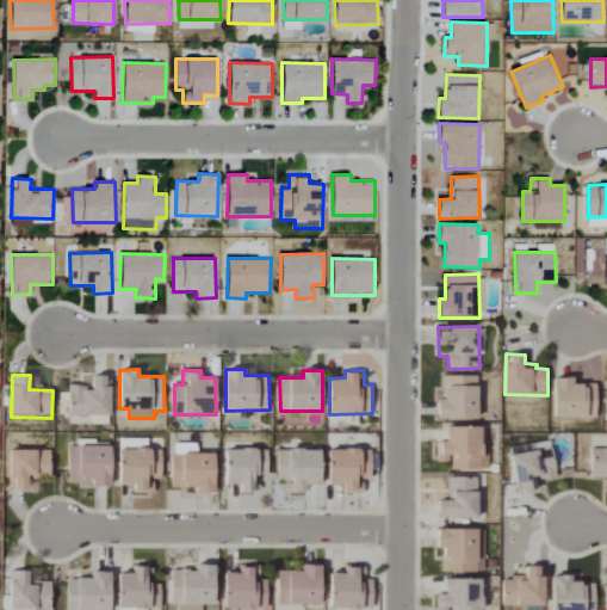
[(112,376),(93,375),(92,386),(70,386),(69,414),(111,416),(112,376)]
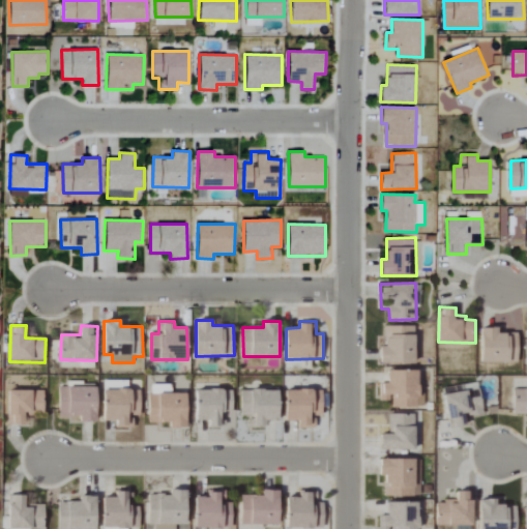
[(386,346),(381,346),(381,364),(416,363),(415,325),(386,326),(386,346)]
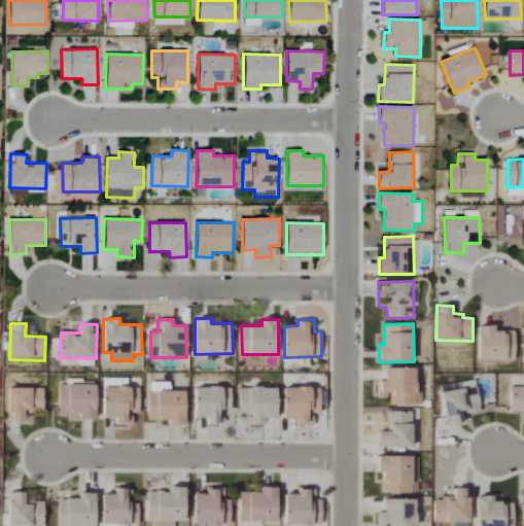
[(516,330),(495,330),(495,325),(479,325),(479,359),(515,360),(516,330)]
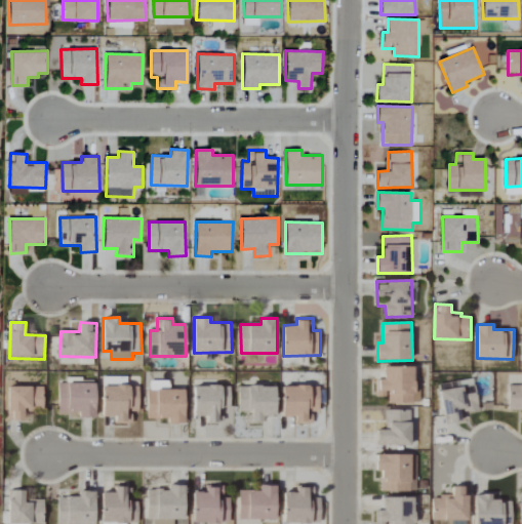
[(423,403),(422,378),(414,378),(414,366),(384,366),(384,379),(378,379),(378,397),(389,397),(389,403),(423,403)]
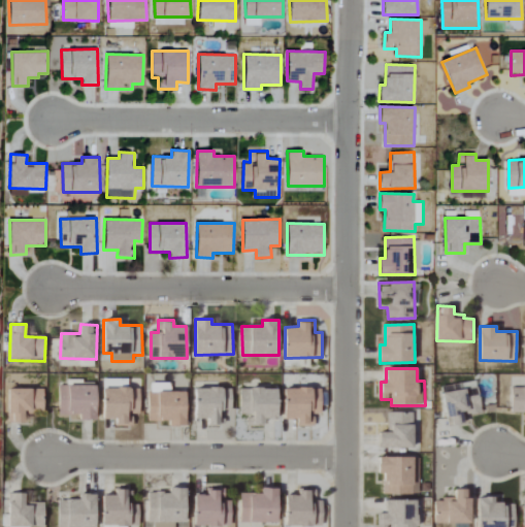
[(448,426),(471,423),(470,415),(482,413),(479,384),(443,388),(448,426)]
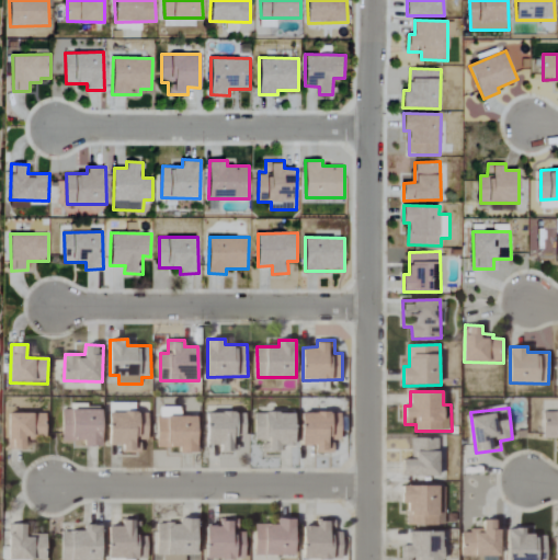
[(102,409),(64,410),(64,442),(86,442),(86,446),(103,446),(102,409)]
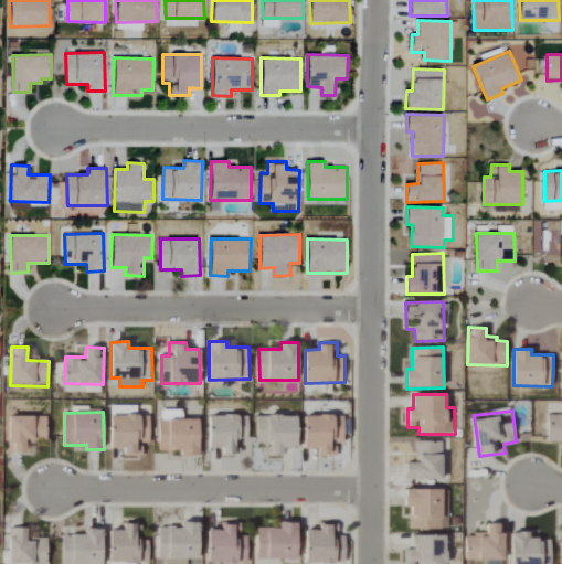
[(561,414),(549,414),(549,440),(561,440),(561,414)]
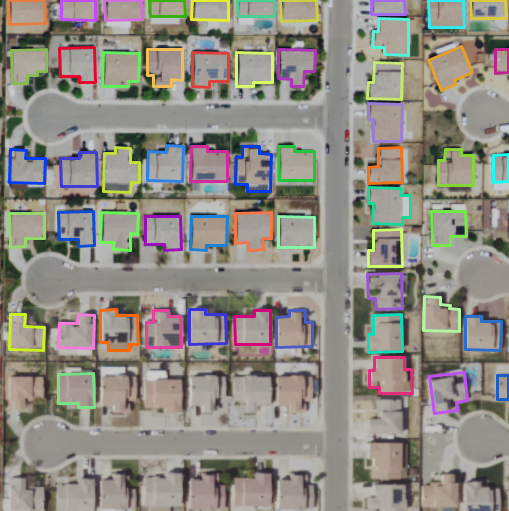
[(100,377),(101,406),(113,406),(113,413),(130,413),(130,402),(136,401),(136,376),(100,377)]
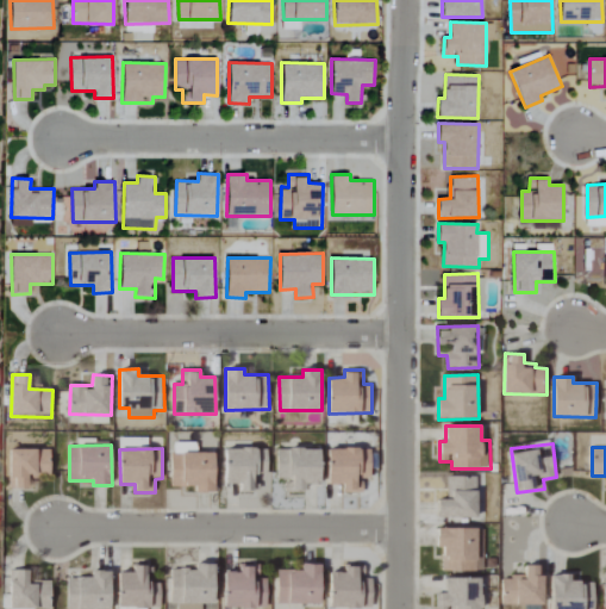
[(241,492),(256,491),(256,477),(268,477),(268,448),(225,449),(226,484),(241,484),(241,492)]
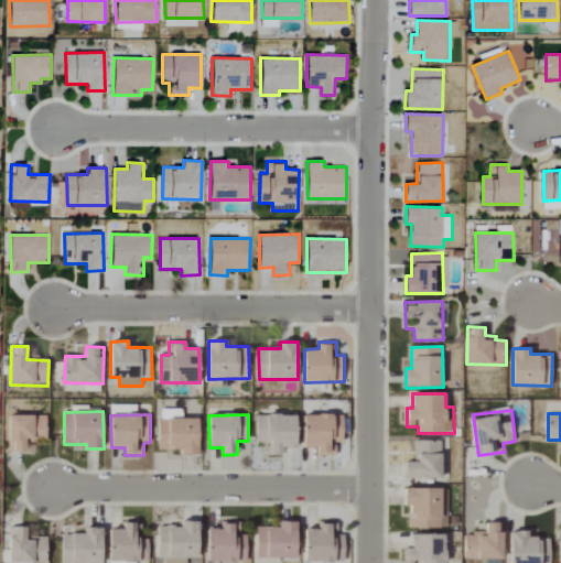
[(297,414),(257,415),(258,444),(265,444),(266,454),(283,454),(282,448),(298,447),(297,414)]
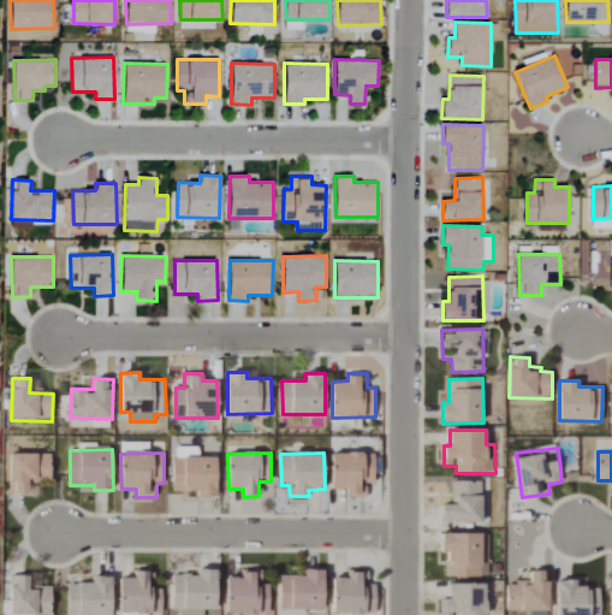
[(375,483),(375,453),(332,453),(332,490),(346,489),(348,497),(367,497),(367,483),(375,483)]
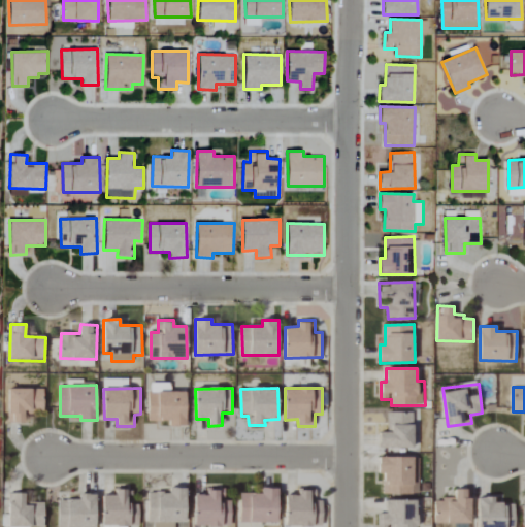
[(9,423),(24,423),(24,413),(44,413),(43,389),(8,389),(9,423)]
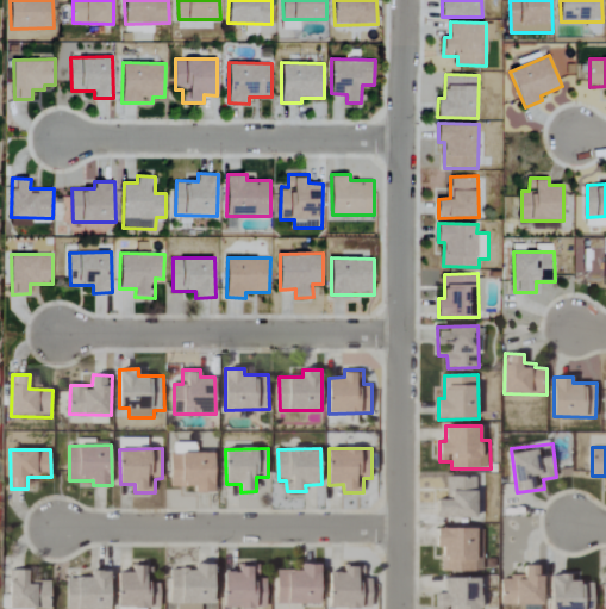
[(172,486),(195,488),(195,492),(213,492),(214,453),(172,453),(172,486)]
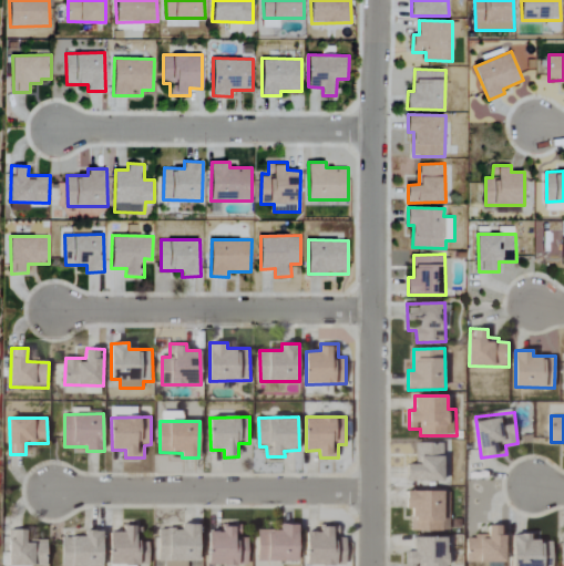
[(408,482),(444,481),(443,442),(418,443),(418,464),(407,464),(408,482)]
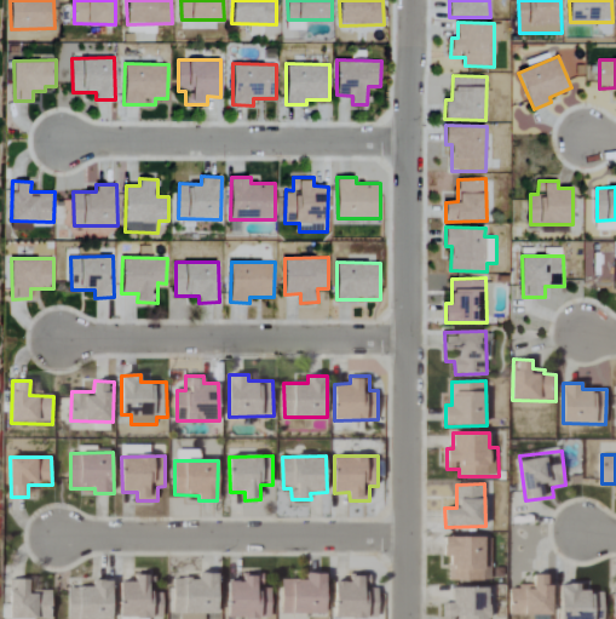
[(450,580),(484,582),(485,538),(444,537),(444,556),(452,556),(450,580)]
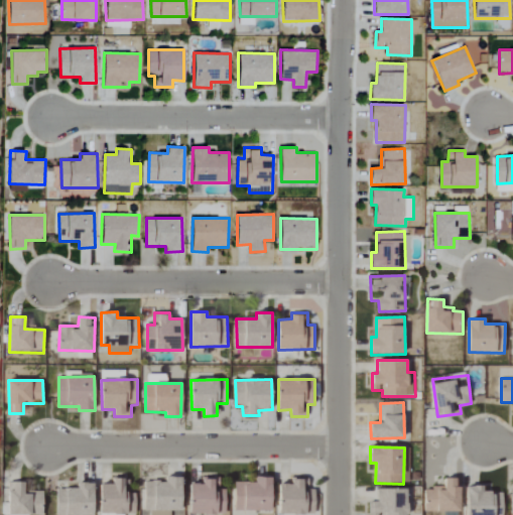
[(146,482),(146,511),(182,510),(181,477),(165,477),(165,481),(146,482)]
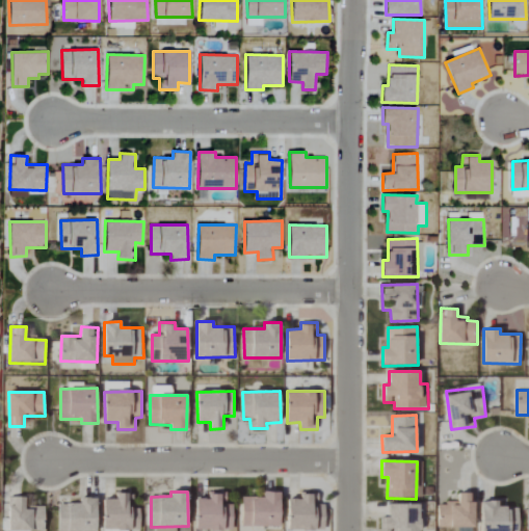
[(235,530),(234,504),(228,505),(227,492),(209,492),(210,498),(196,499),(196,530),(235,530)]
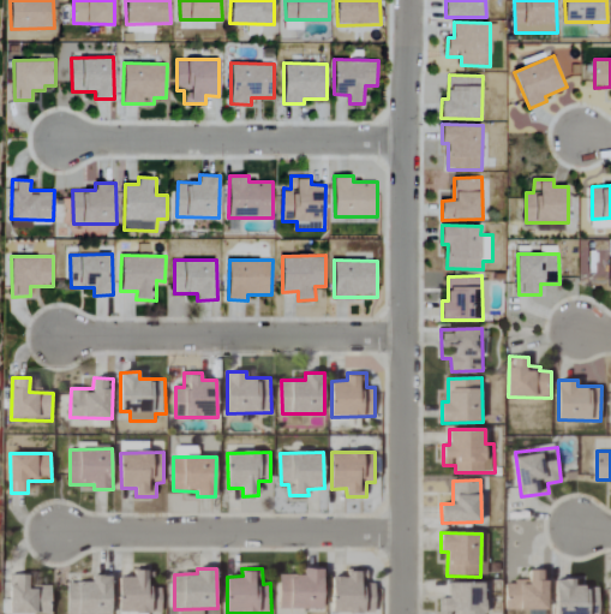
[(281,609),(324,608),(324,568),(304,568),(304,574),(281,574),(281,609)]
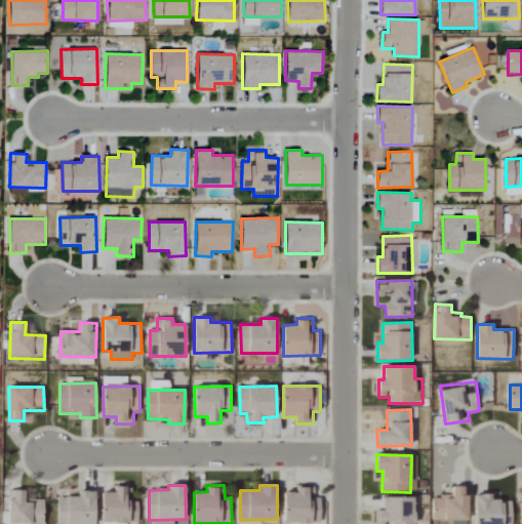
[(285,492),(284,523),(321,523),(322,497),(315,497),(315,486),(297,486),(297,492),(285,492)]
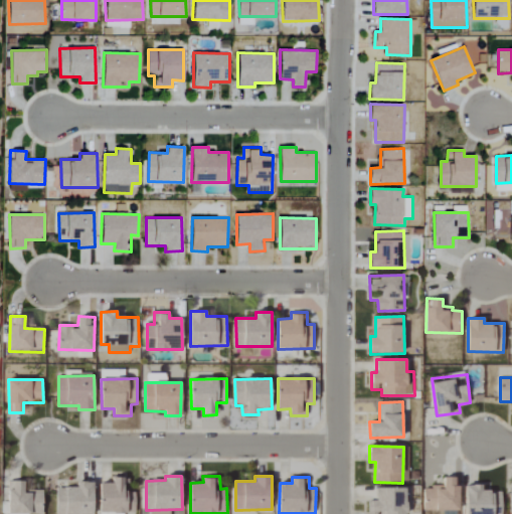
[(425,511),(462,510),(461,477),(445,477),(445,487),(425,487),(425,511)]
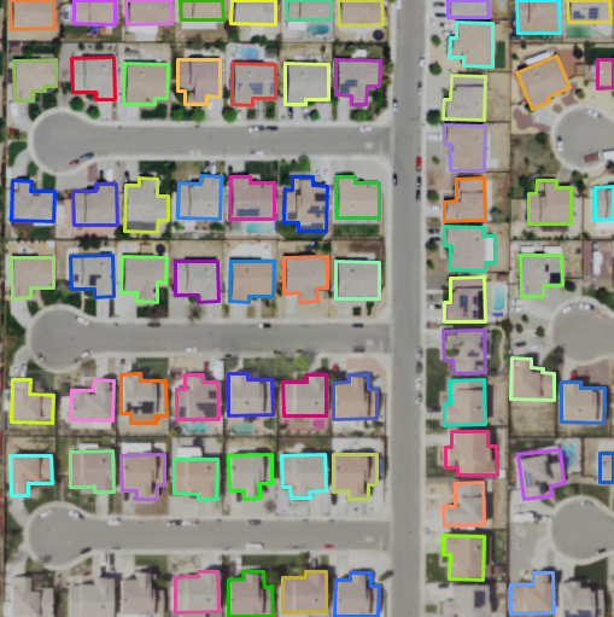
[(165,615),(164,591),(156,591),(156,574),(135,574),(135,580),(121,580),(121,616),(165,615)]
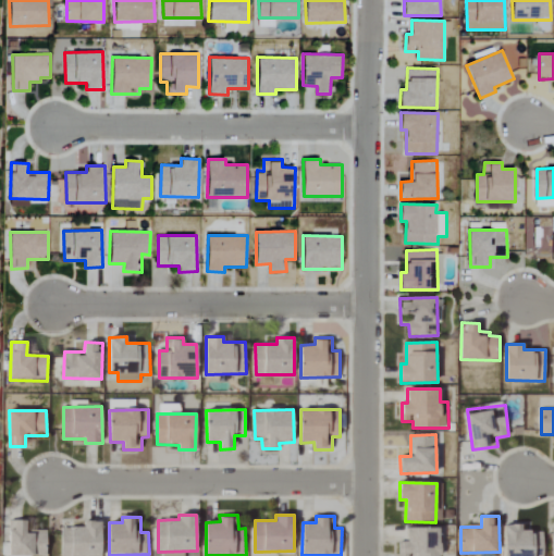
[(27,531),(27,520),(10,520),(10,555),(31,555),(49,555),(50,532),(27,531)]
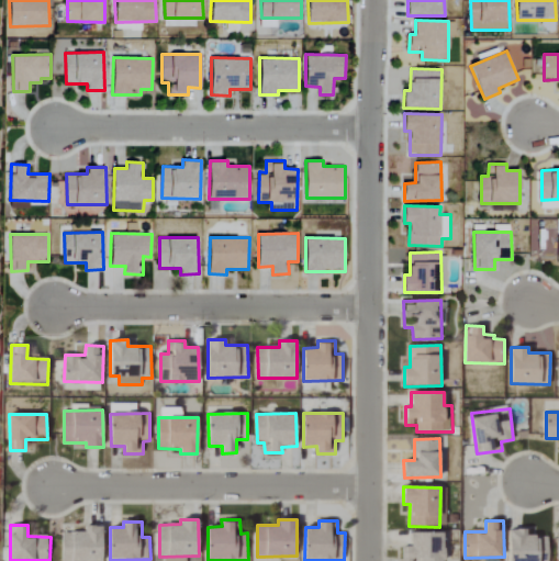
[(85,533),(64,533),(63,560),(102,560),(103,526),(86,525),(85,533)]
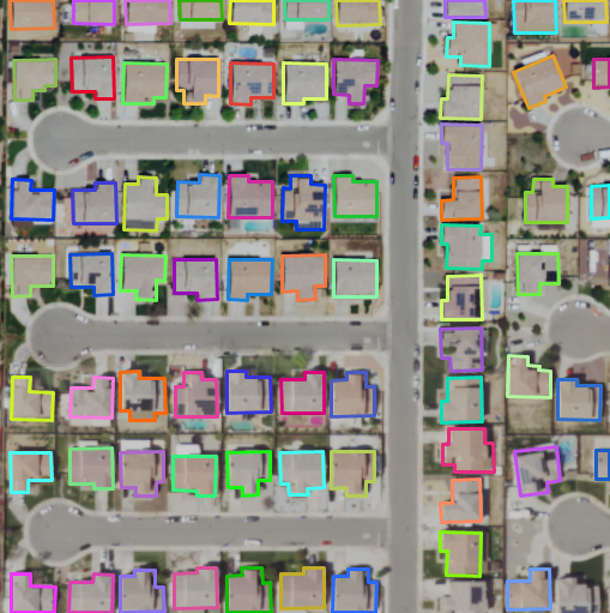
[(598,612),(599,584),(575,584),(575,578),(556,578),(555,612),(598,612)]
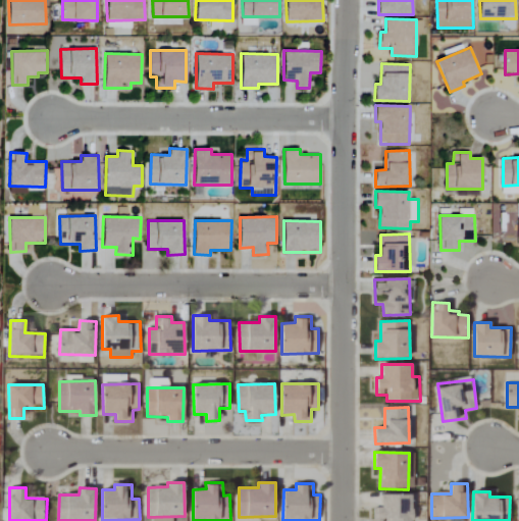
[(387,520),(386,520),(412,520),(412,495),(381,495),(381,508),(376,508),(377,520),(387,520)]
